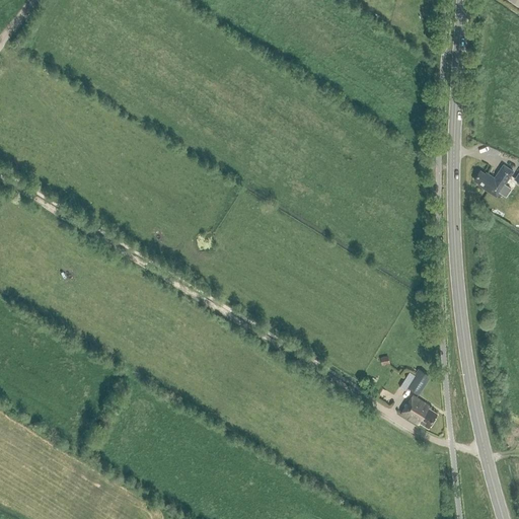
[(479,171),(474,179),(479,182),(477,184),(497,196),(513,170),(503,164),(494,177),(486,172),(484,174),(479,171)]
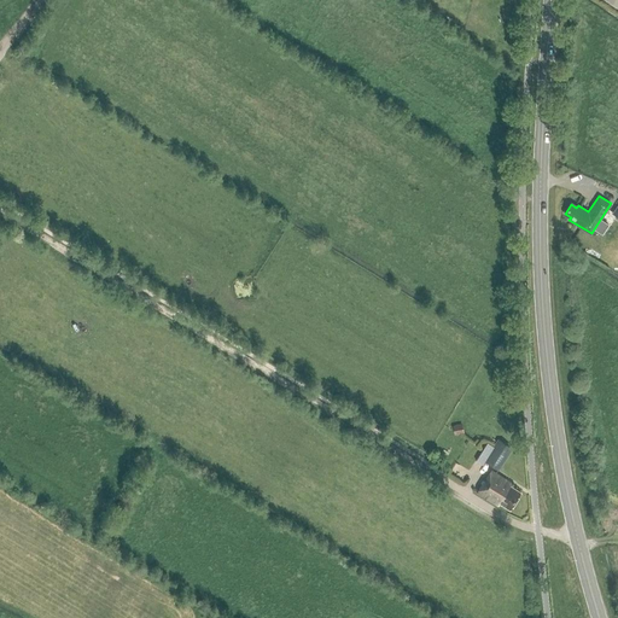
[(589,249),(587,254),(598,258),(600,254),(589,249)]
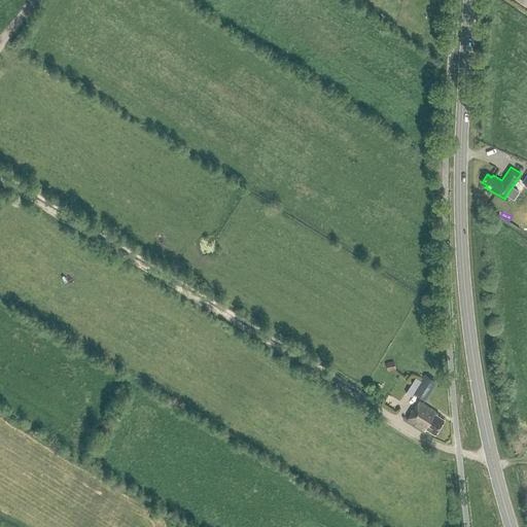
[(425,401),(436,383),(424,376),(421,381),(413,393),(425,401)]
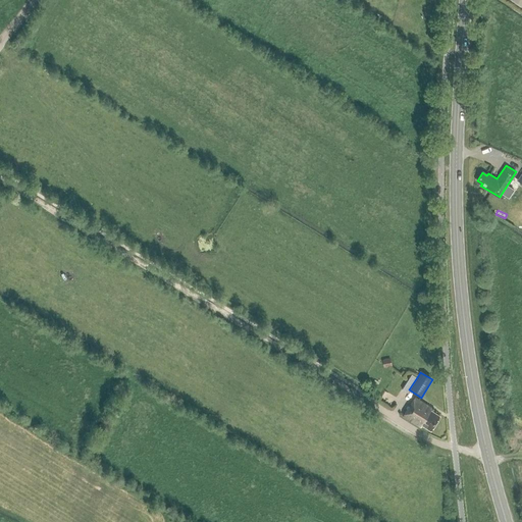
[(411,374),(402,389),(407,393),(409,389),(417,377),(411,374)]
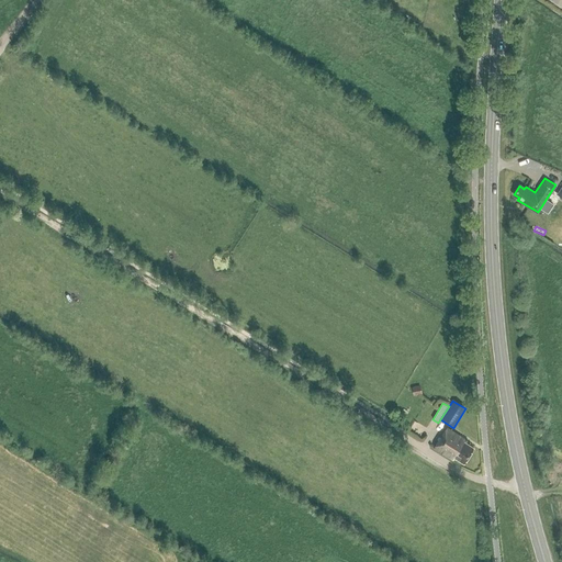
[(454,459),(463,464),(473,448),(464,442),(465,440),(447,428),(434,449),(453,461),(454,459)]
